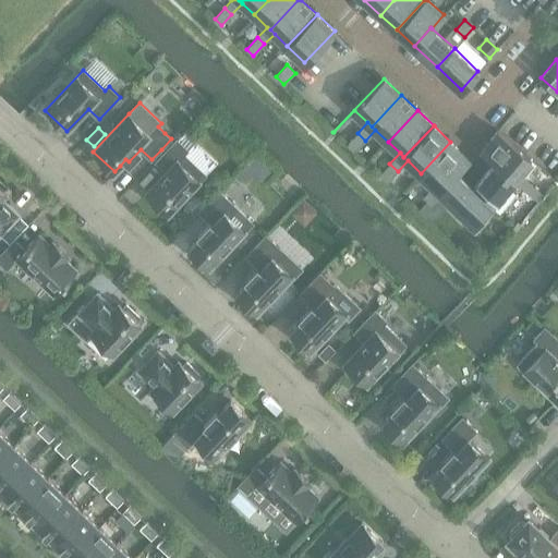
[(556,179),(497,130),(482,148),(496,160),(516,177),(519,172),(530,158),(556,179)]
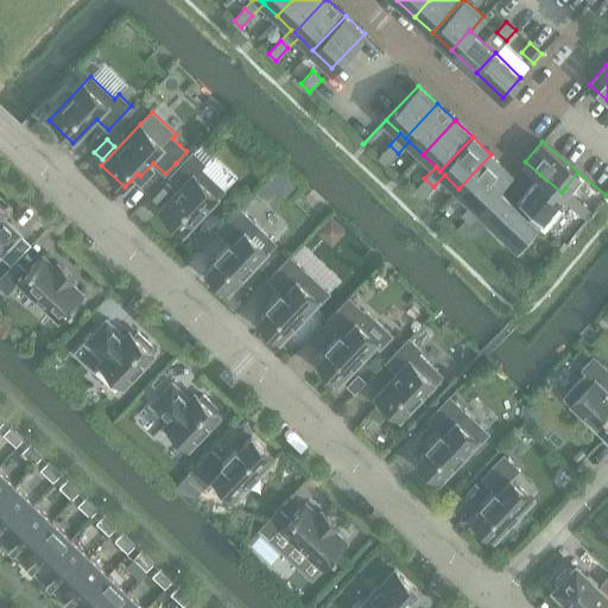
[(378,157),(386,165),(398,153),(390,145),(378,157)]
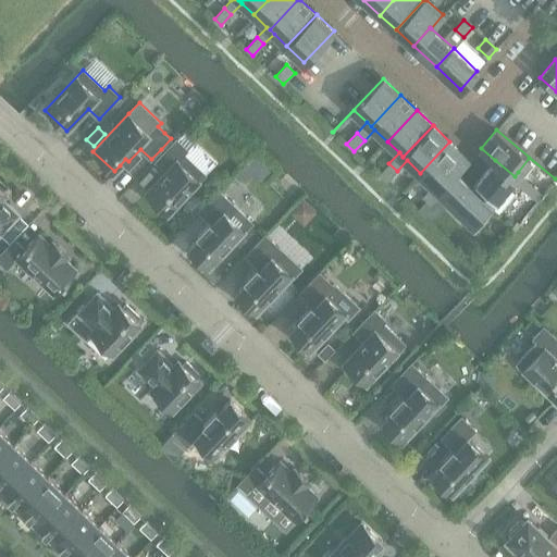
[(206,174),(184,153),(187,149),(176,139),(156,161),(166,172),(146,194),(168,214),(206,174)]
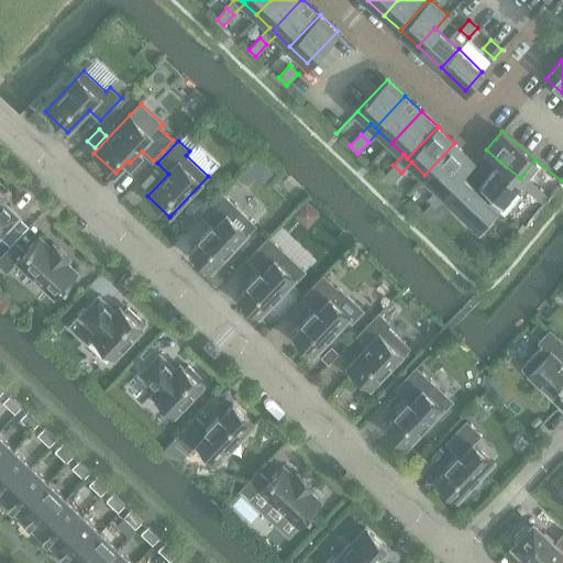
[(445,195),(442,191),(472,159),(454,143),(424,175),(438,187),(427,198),(435,206),(445,195)]
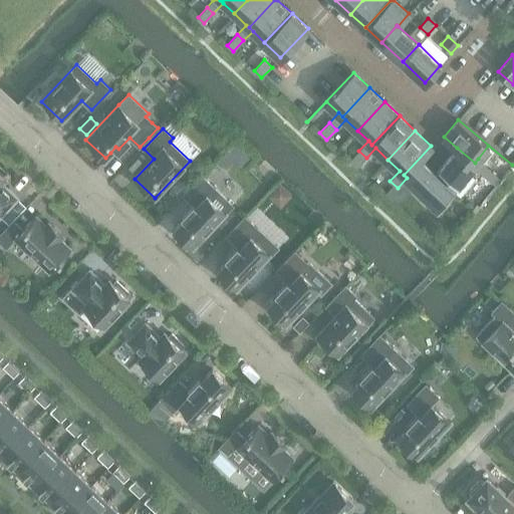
[(233,141),(224,151),(231,157),(237,157),(243,150),(233,141)]
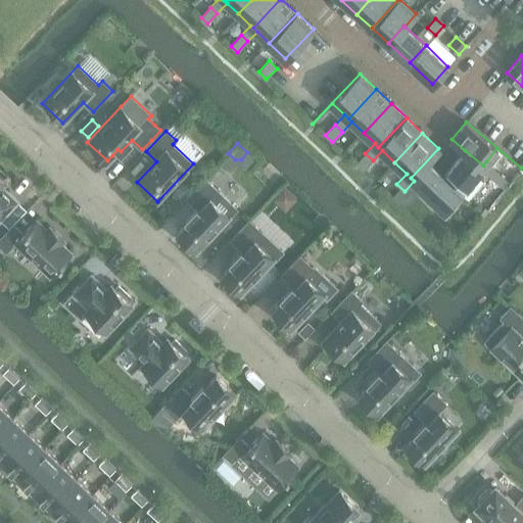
[(443,177),(427,160),(439,148),(438,148),(411,178),(414,181),(445,210),(461,193),(442,177),(443,177)]
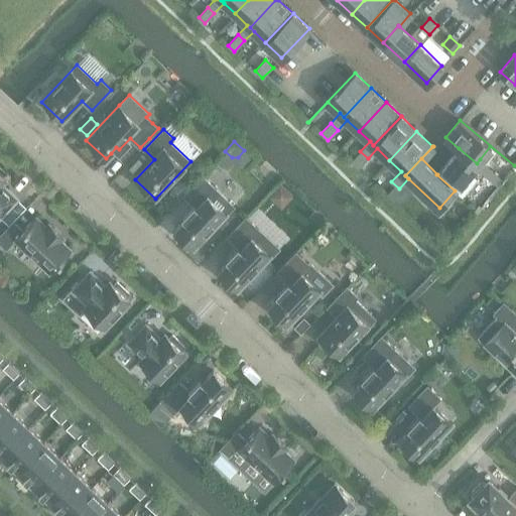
[(486,176),(491,169),(480,159),(477,163),(459,148),(437,174),(436,174),(455,190),(462,197),(477,178),(469,172),(474,166),(486,176)]
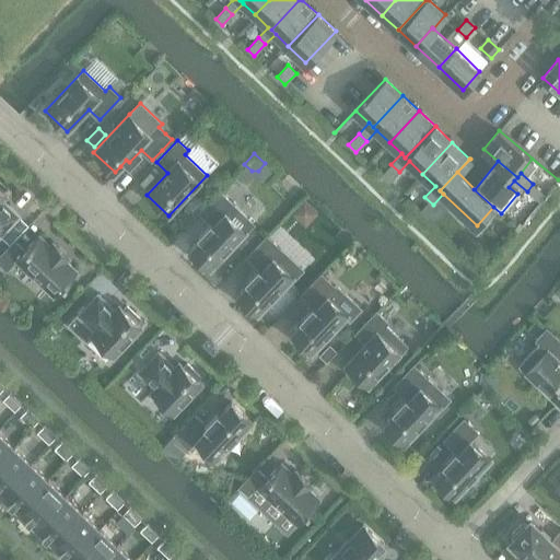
[(380,175),(388,183),(399,172),(391,164),(380,175)]
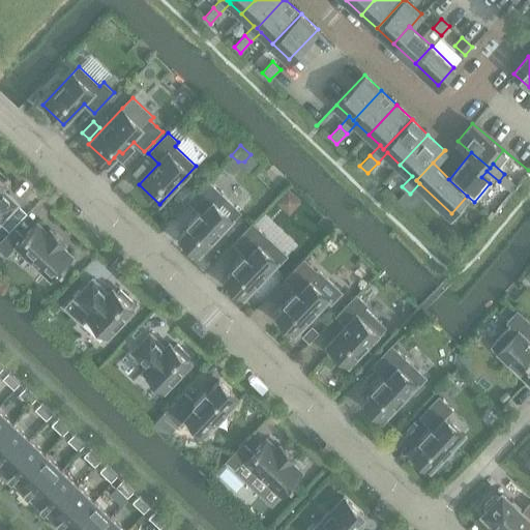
[(0,222),(18,204),(2,189),(6,184),(2,180),(5,177),(0,172),(0,222)]
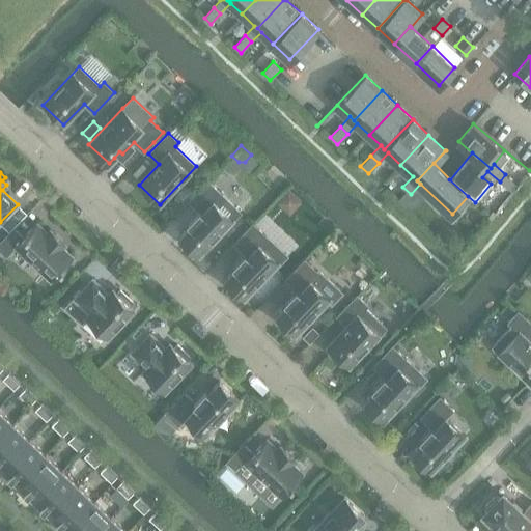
[(518,185),(505,174),(500,182),(511,191),(518,185)]
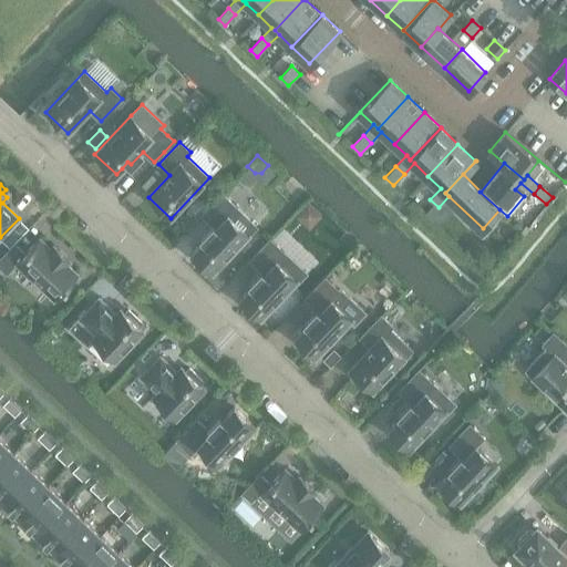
[(213,272),(253,232),(257,227),(222,193),(202,214),(213,225),(200,237),(204,240),(192,253),(213,272)]
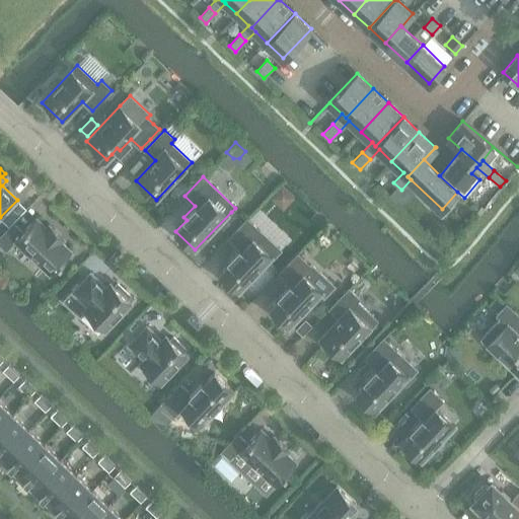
[(180,181),(172,192),(179,199),(189,190),(180,181)]
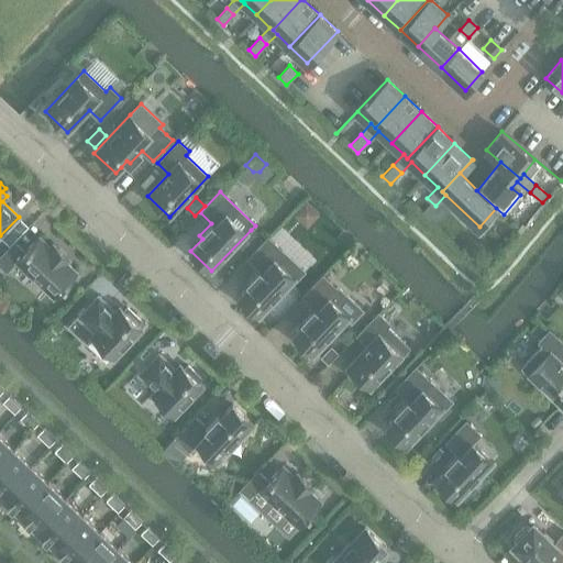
[(0,256),(0,264),(7,272),(17,261),(54,297),(77,273),(66,262),(69,258),(54,243),(51,247),(39,236),(24,252),(14,242),(0,256)]
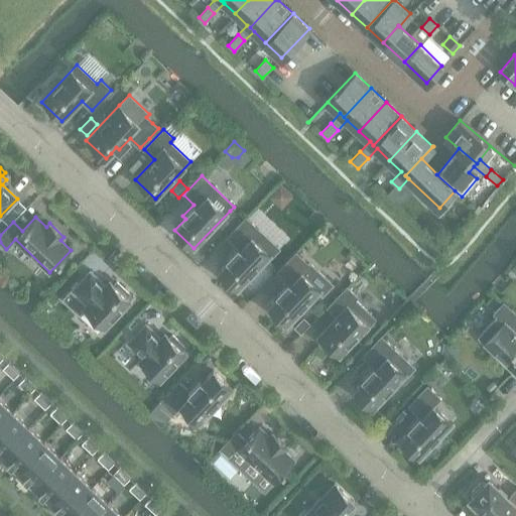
[(260,228),(258,230),(246,218),(228,237),(237,246),(227,257),(229,260),(218,271),(238,290),(270,255),(279,247),(260,228)]
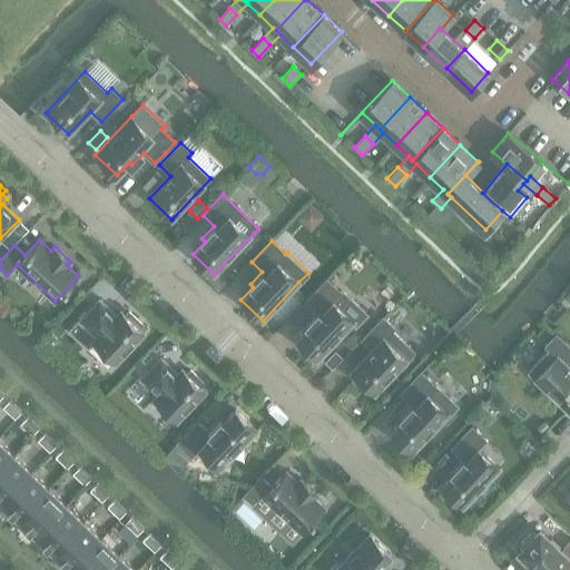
[(354,321),(333,301),(341,292),(326,278),(306,300),(317,311),(305,323),(308,326),(296,338),(318,359),(354,321)]
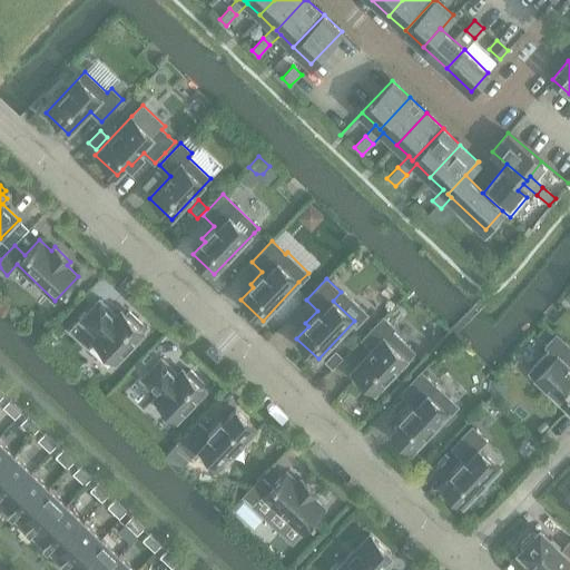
[(80,321),(70,331),(87,346),(92,342),(115,363),(144,332),(139,328),(143,324),(129,312),(126,315),(121,311),(117,316),(99,300),(80,321)]
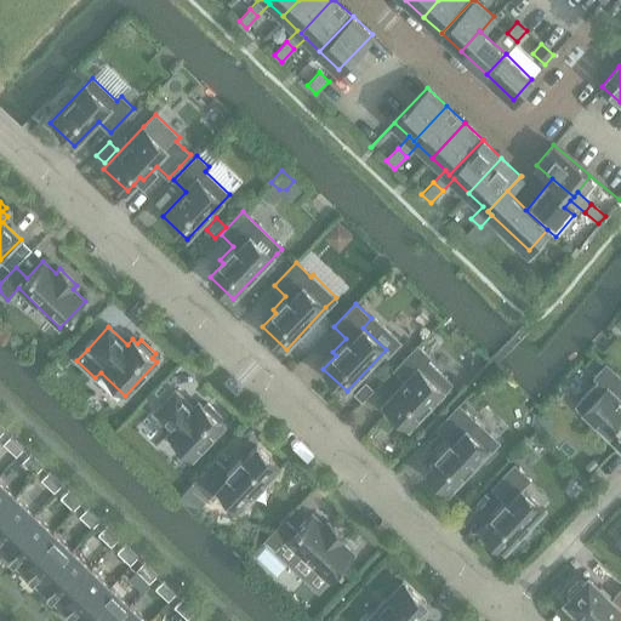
[(453,382),(428,359),(429,357),(417,345),(393,370),(403,380),(391,394),(393,397),(380,411),(404,433),(453,382)]
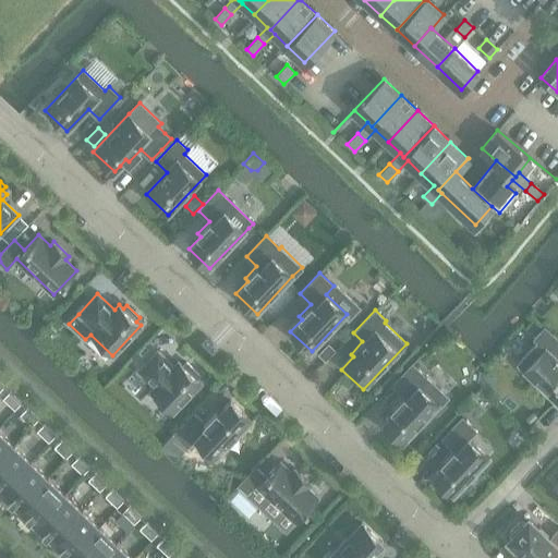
[(50,327),(45,332),(50,338),(56,332),(50,327)]
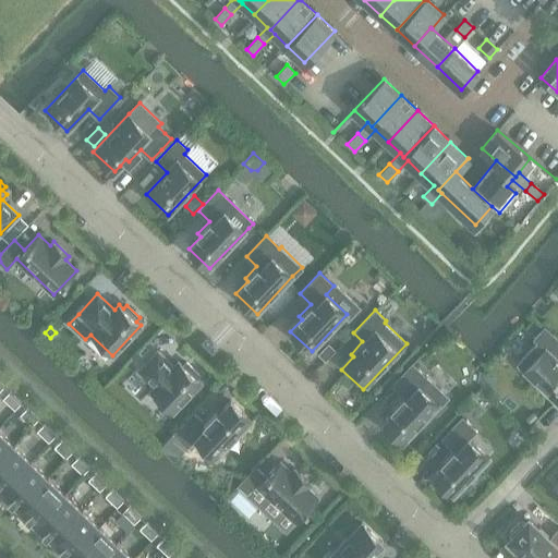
[(557,401),(557,360),(557,359),(557,358),(557,339),(545,327),(534,339),(538,342),(518,364),(557,402),(557,401)]
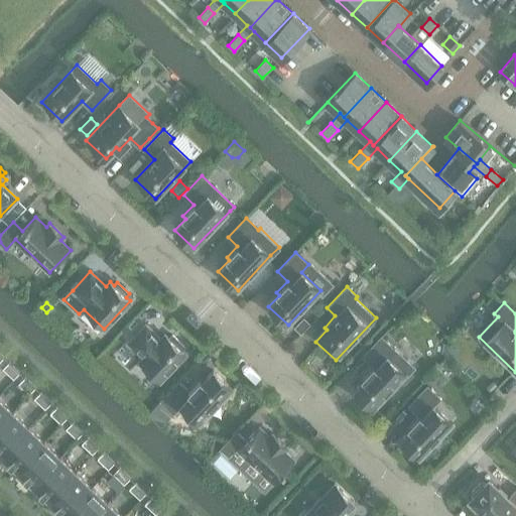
[(172,335),(169,338),(165,334),(160,339),(145,325),(128,343),(143,357),(139,362),(159,381),(185,354),(181,350),(184,347),(172,335)]
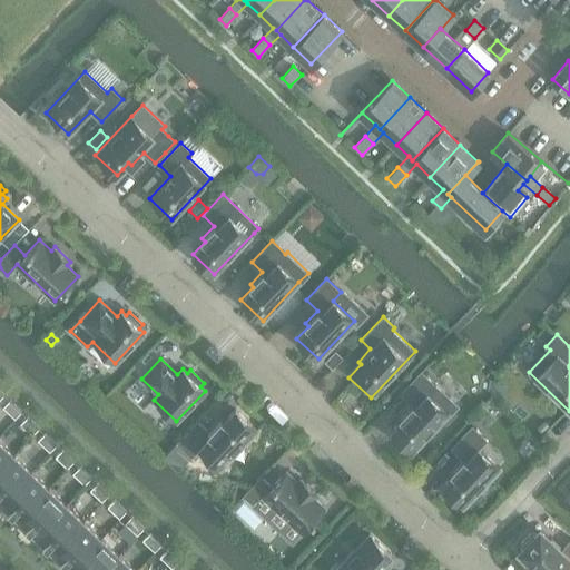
[(421,372),(401,393),(412,403),(400,416),(403,419),(391,431),(412,452),(449,413),(458,404),(436,384),(435,385),(421,372)]
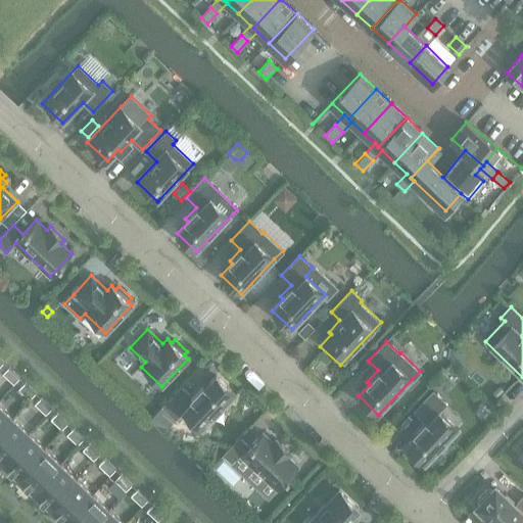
[(454,351),(450,364),(460,366),(463,353),(454,351)]
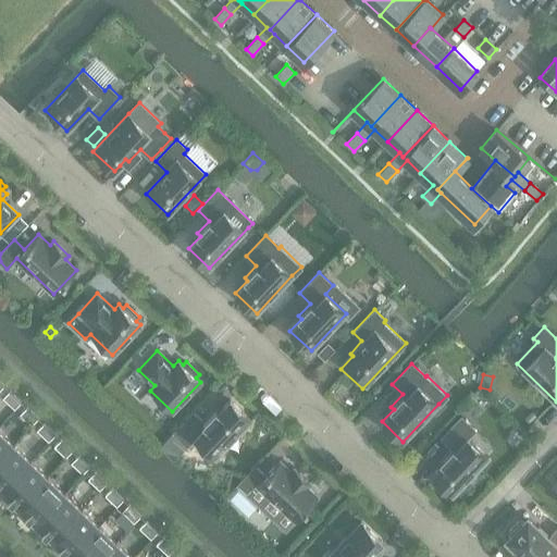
[(21,403),(10,392),(3,398),(14,410),(21,403)]
